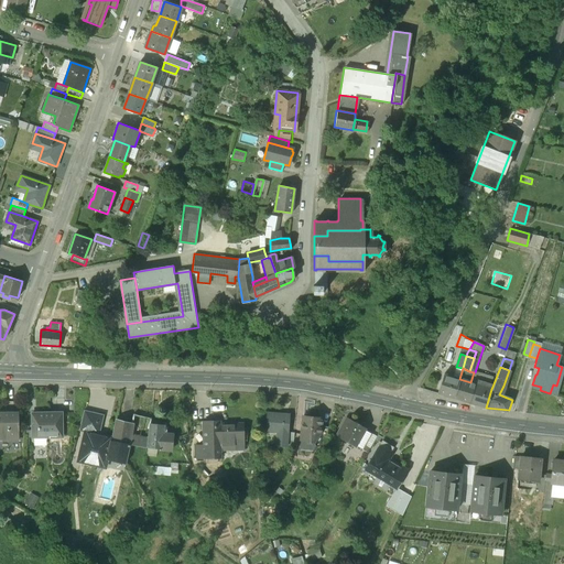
[(459,379),(443,373),(437,392),(453,398),(459,379)]
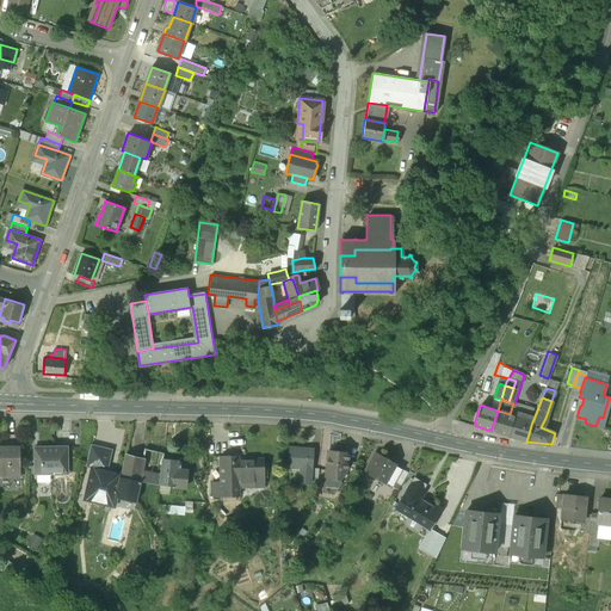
[(510,414),(498,411),(491,431),(519,439),(525,419),(510,414)]
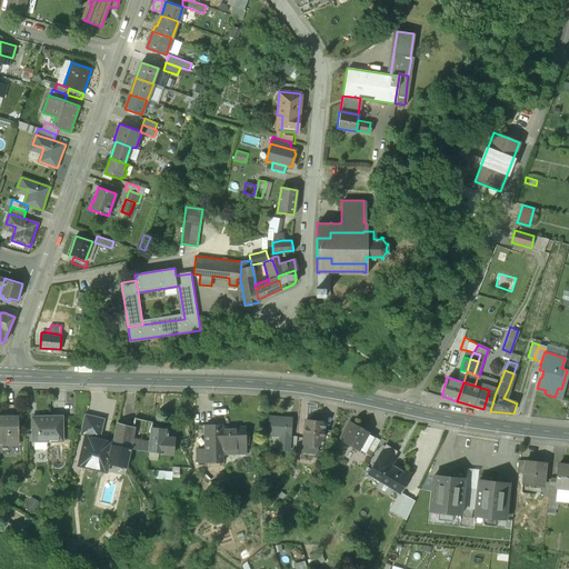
[(489,390),(483,409),(490,411),(496,392),(489,390)]
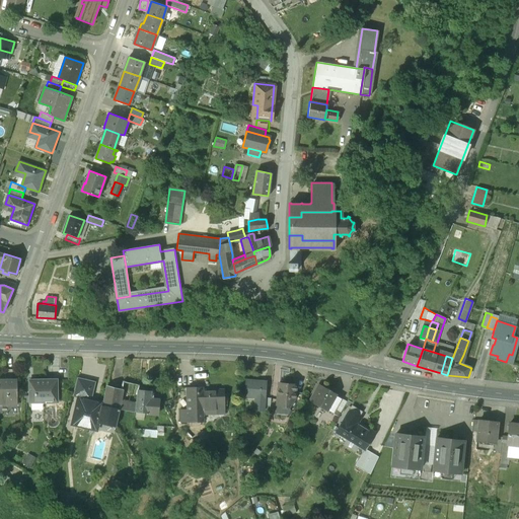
[(17,379),(17,369),(5,369),(5,380),(17,379)]
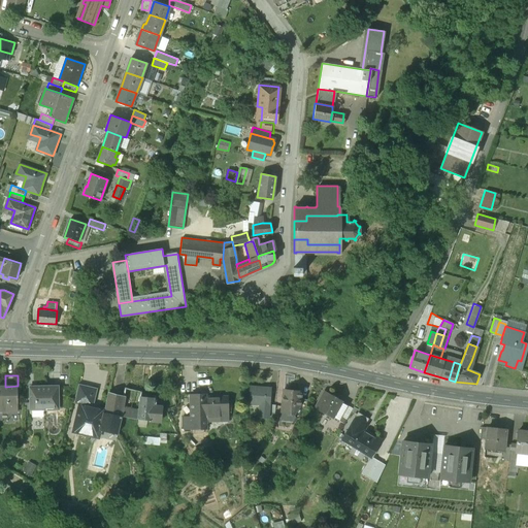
[(122,416),(104,410),(104,409),(93,406),(98,388),(78,383),(74,397),(80,399),(72,430),(83,433),(84,428),(92,431),(93,427),(118,433),(122,416)]
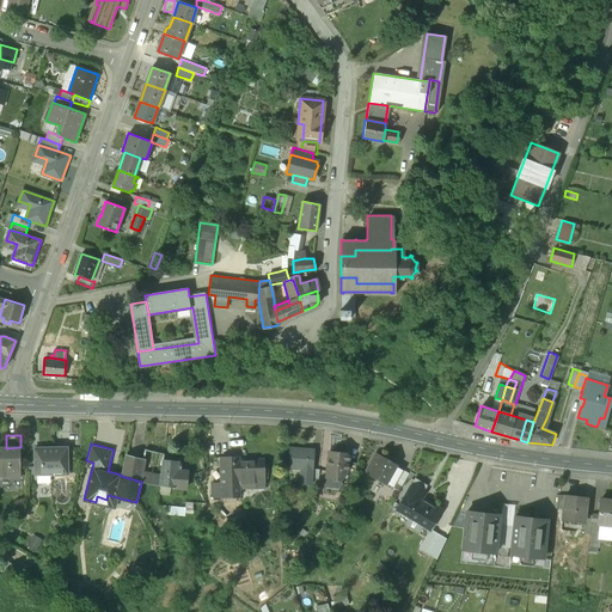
[(67,445),(35,445),(35,465),(35,472),(67,472),(67,445)]
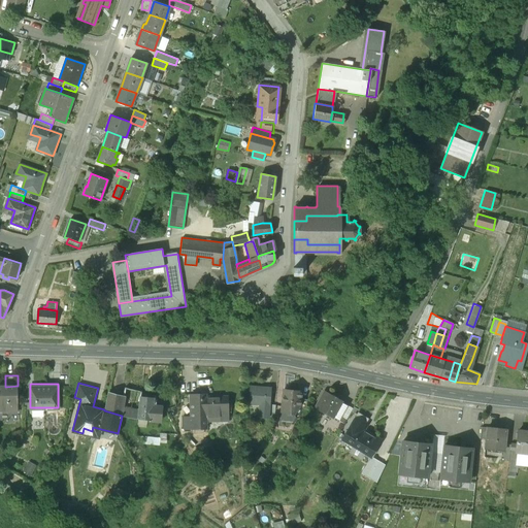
[(5,387),(0,386),(0,410),(7,410),(7,402),(18,402),(18,386),(5,387)]
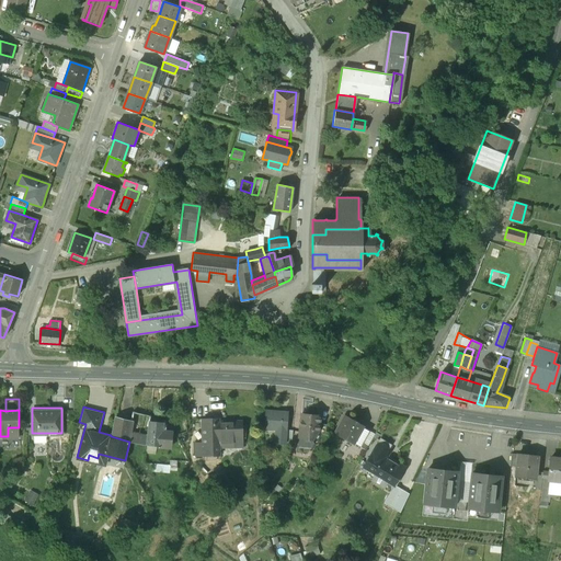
[(287,412),(266,410),(264,428),(276,428),(275,443),(285,444),(286,430),(287,412)]
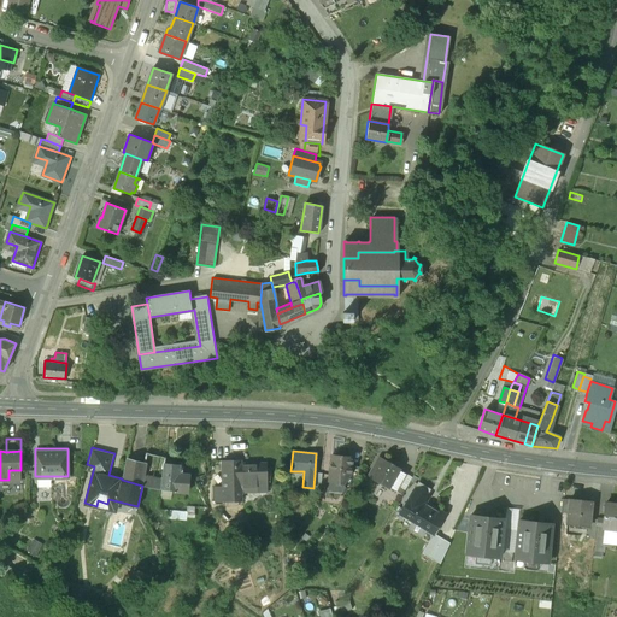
[(153,477),(151,487),(162,488),(164,462),(164,459),(146,454),(145,462),(141,474),(153,477)]
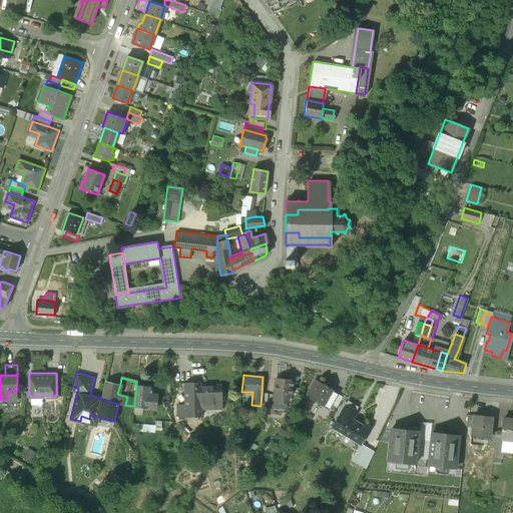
[(292,380),(275,378),(273,400),(278,400),(279,403),(283,403),(291,392),(292,387),(292,380)]
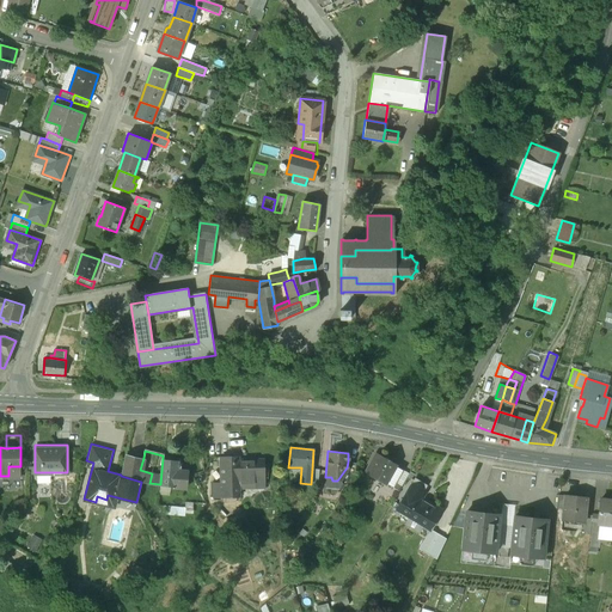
[(144,458),(127,454),(121,475),(121,476),(138,481),(140,470),(144,458)]
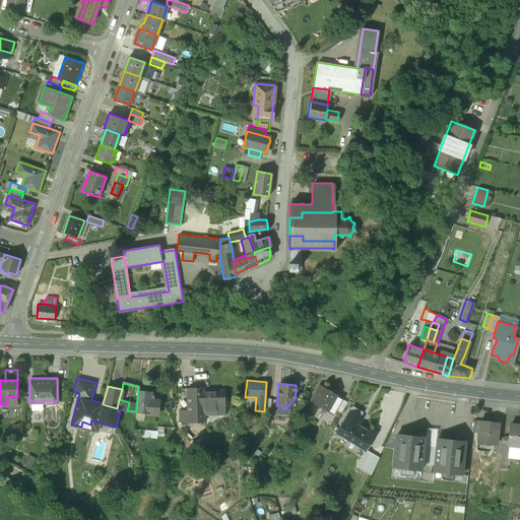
[(224,390),(202,390),(202,387),(188,387),(188,409),(188,421),(202,421),(202,408),(209,408),(209,411),(224,411),(224,390)]
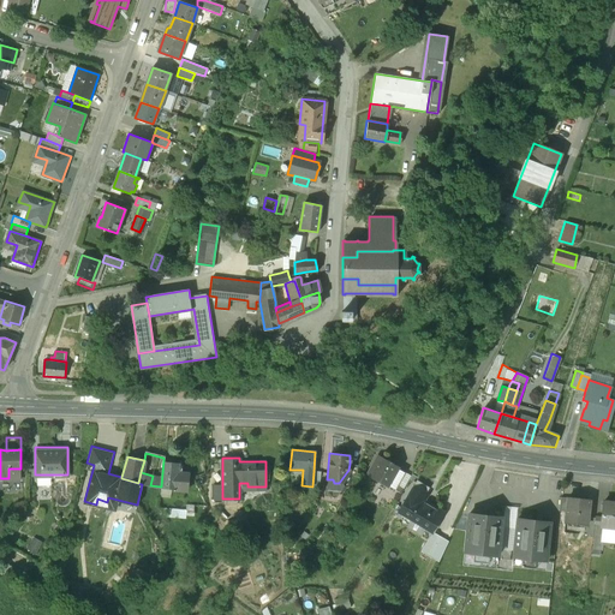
[(396,467),(380,458),(377,461),(375,460),(371,466),(375,467),(370,475),(387,484),(396,467)]
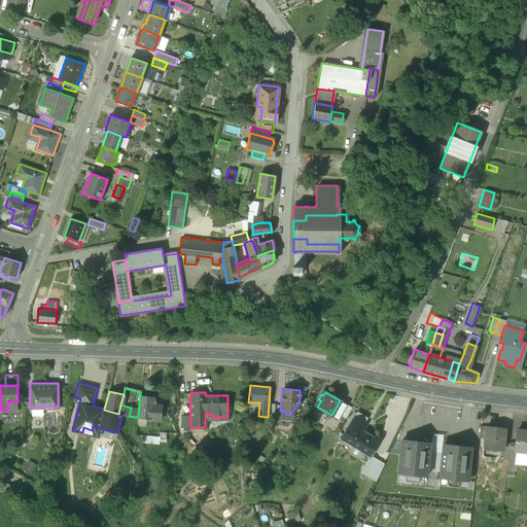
[(155,396),(140,394),(138,417),(159,420),(160,405),(155,405),(155,396)]
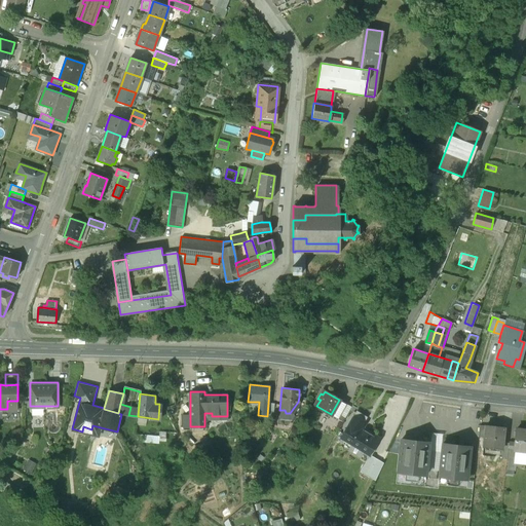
[(306,397),(299,397),(298,402),(290,413),(297,414),(300,414),(306,398),(306,397)]
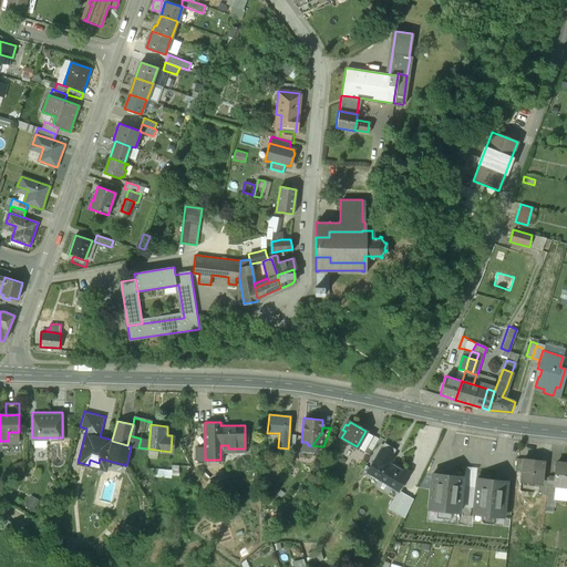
[(366,431),(357,446),(363,450),(372,434),(366,431)]
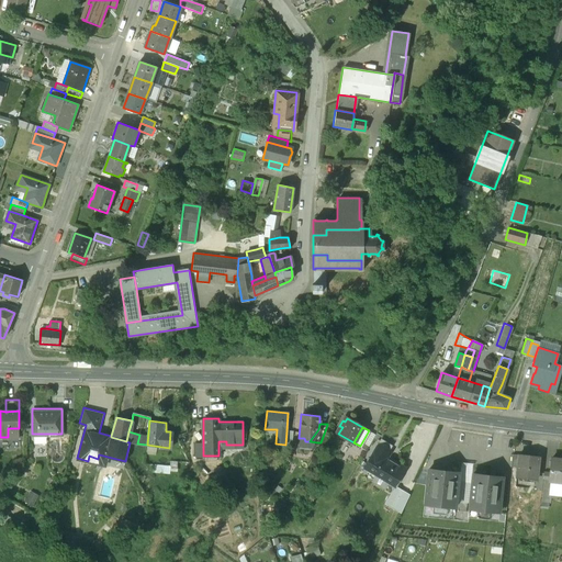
[(139,435),(128,431),(126,441),(130,441),(133,442),(137,444),(139,435)]
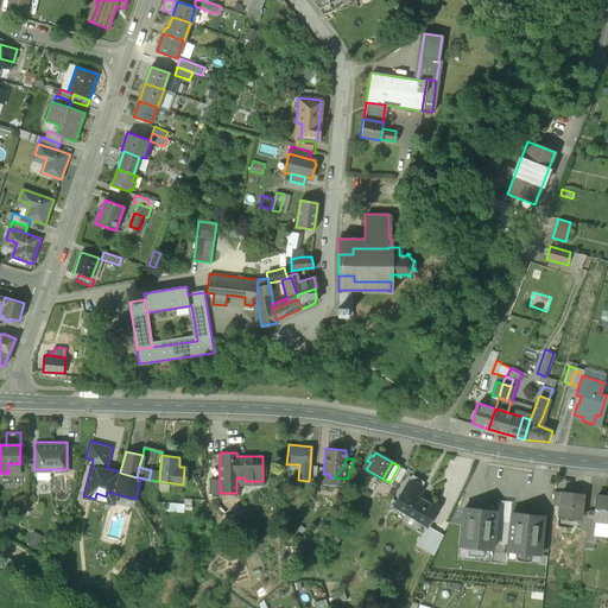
[(424,480),(412,473),(393,504),(404,510),(424,523),(426,524),(437,505),(418,493),(422,488),(419,487),(424,480)]
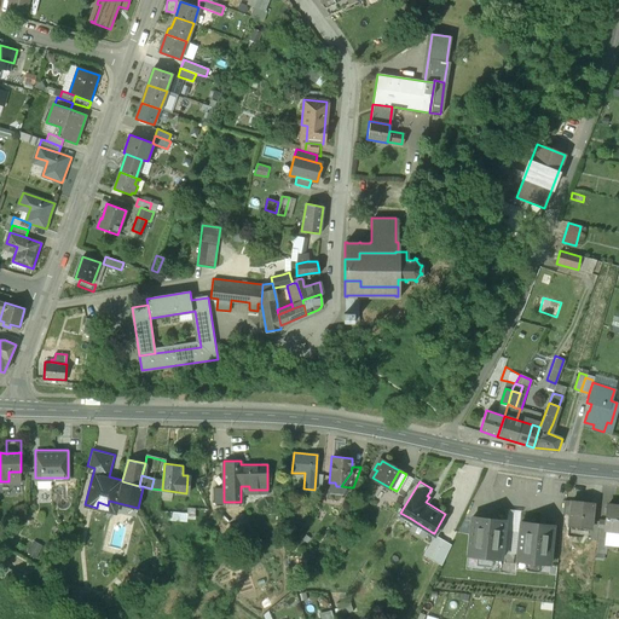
[(341,486),(336,486),(335,482),(329,482),(329,492),(330,495),(335,496),(337,493),(342,493),(346,489),(348,490),(350,487),(341,486)]
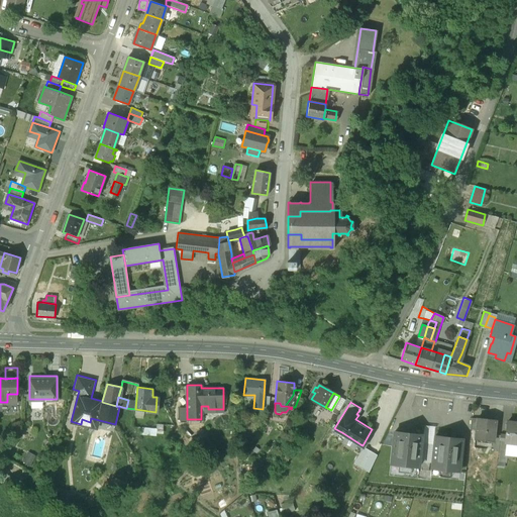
[(495,419),(477,417),(477,418),(476,429),(475,439),(492,441),(493,441),(493,434),(495,419)]
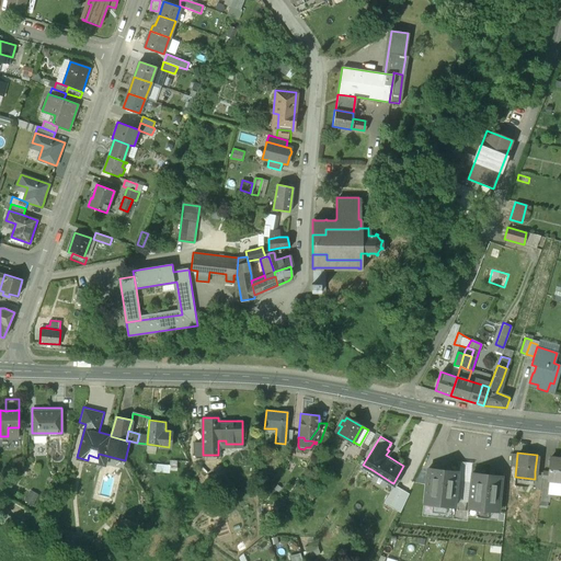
[(560,457),(550,456),(548,472),(548,480),(560,481),(560,457)]
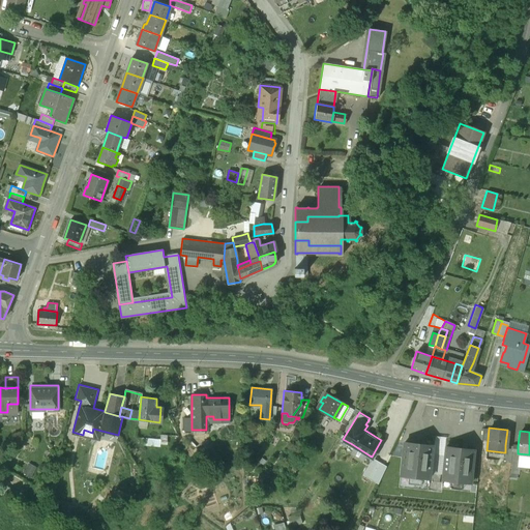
[(433,445),(404,442),(400,475),(411,476),(413,475),(416,475),(418,477),(429,478),(433,445)]
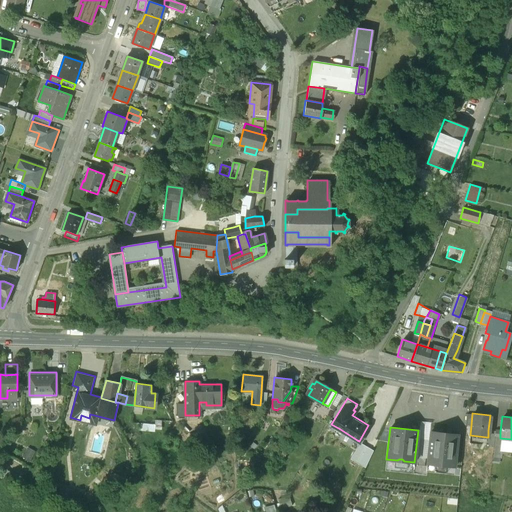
[(352,448),(357,440),(340,429),(335,437),(352,448)]
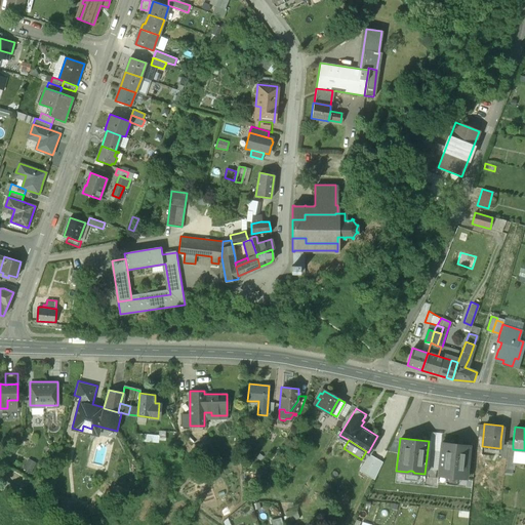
[(507,442),(500,441),(500,448),(499,448),(498,455),(506,456),(506,455),(507,442)]
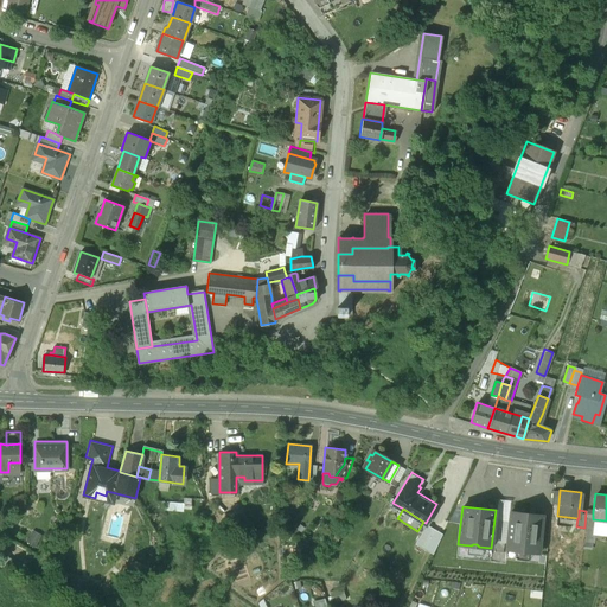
[(543,515),(510,511),(505,549),(518,550),(521,549),(524,550),(526,551),(538,553),(543,515)]
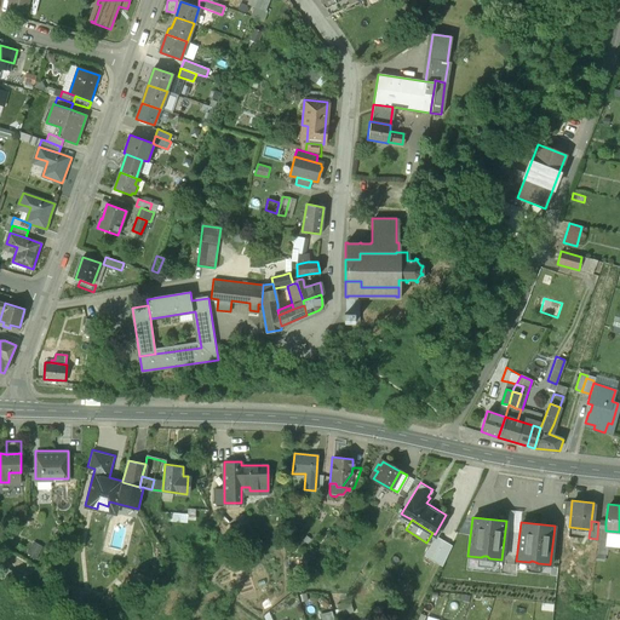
[(40,546),(32,540),(24,552),(33,558),(40,546)]
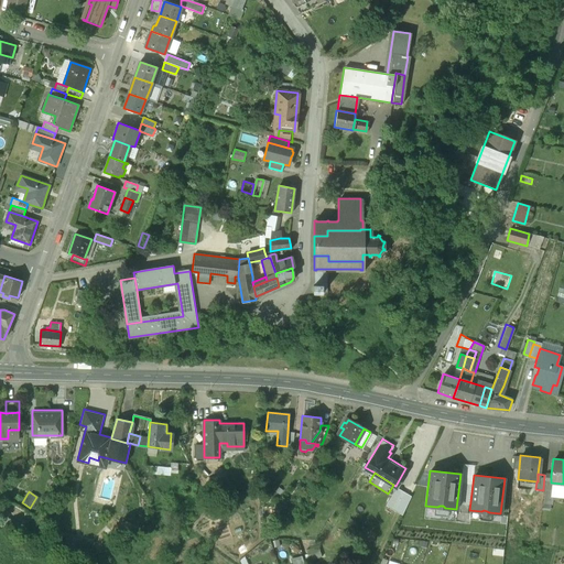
[(408,502),(392,492),(386,503),(402,514),(408,502)]
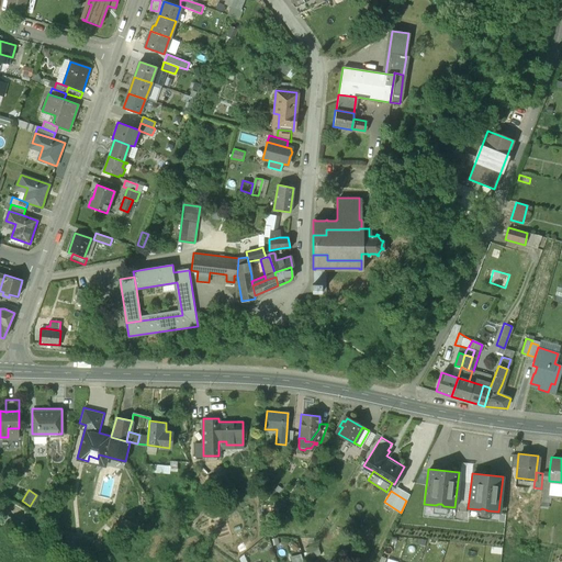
[(2,524),(13,529),(17,523),(6,517),(2,524)]
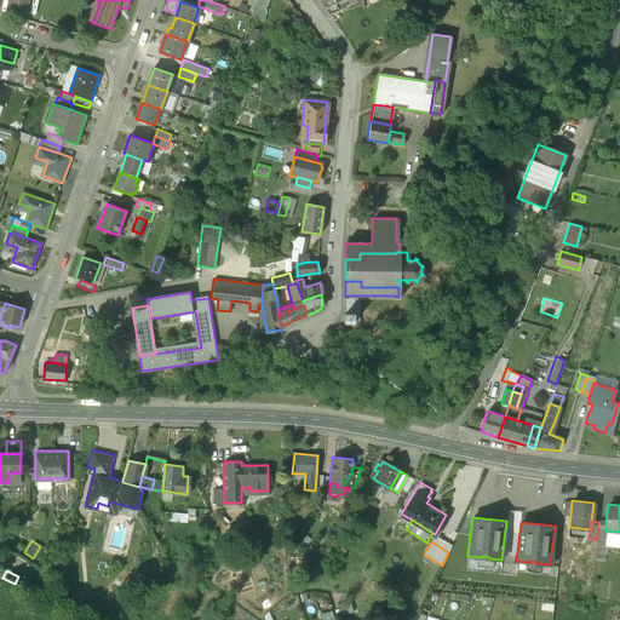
[(74,590),(69,603),(81,607),(86,593),(74,590)]
